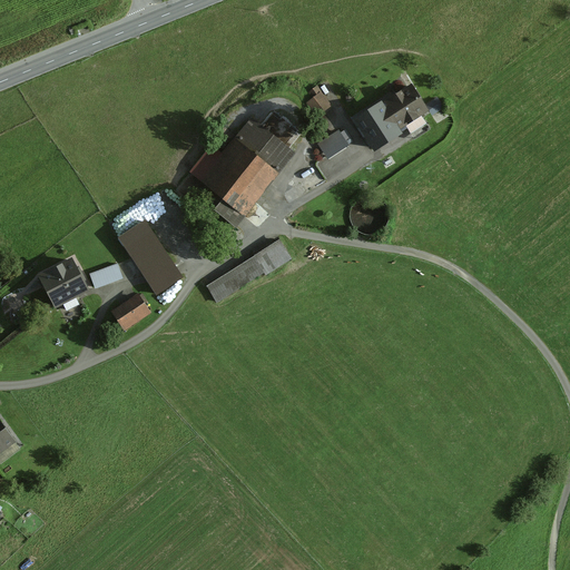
[(408,86),(352,120),(372,154),(402,135),(399,130),(425,114),(408,86)]
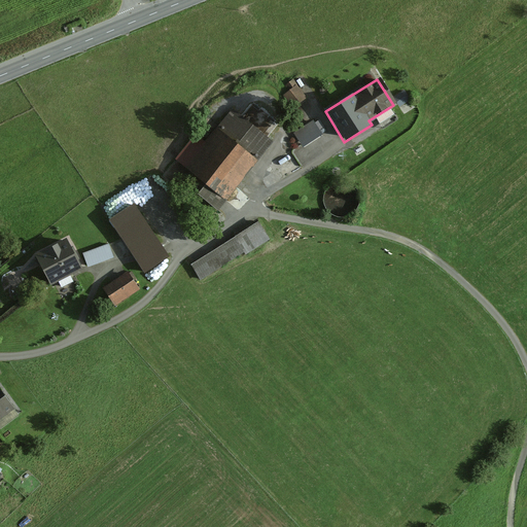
[(286,90),(293,104),(309,96),(302,81),(286,90)]
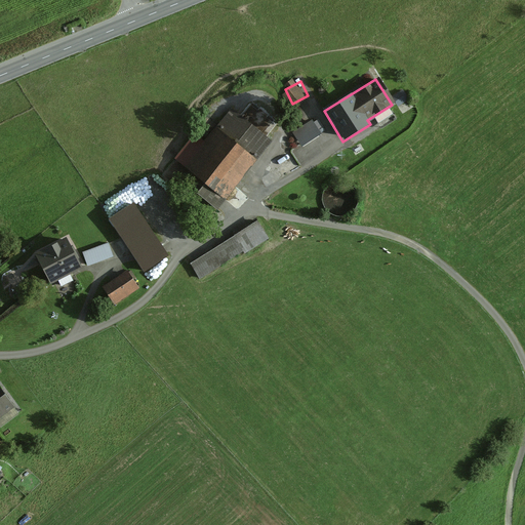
[(193,137),(173,161),(220,200),(270,142),(231,110),(202,145),(193,137)]
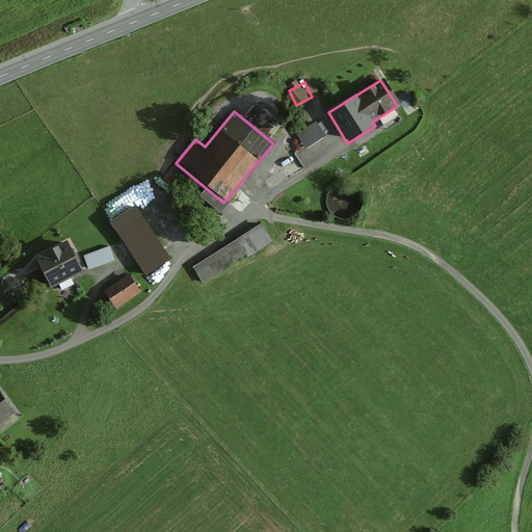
[(317,118),(296,133),(307,148),(327,133),(317,118)]
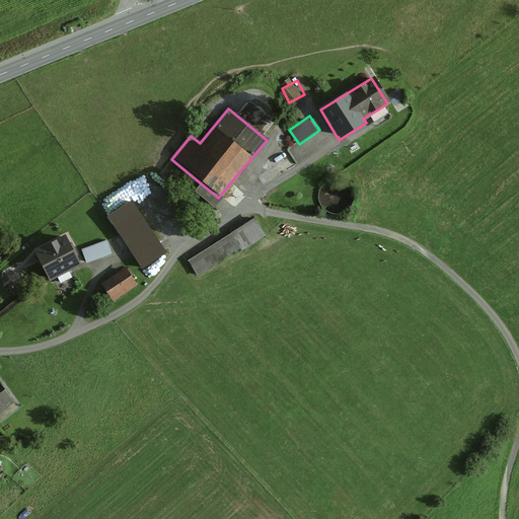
[(291,155),(297,165),(305,160),(299,150),(291,155)]
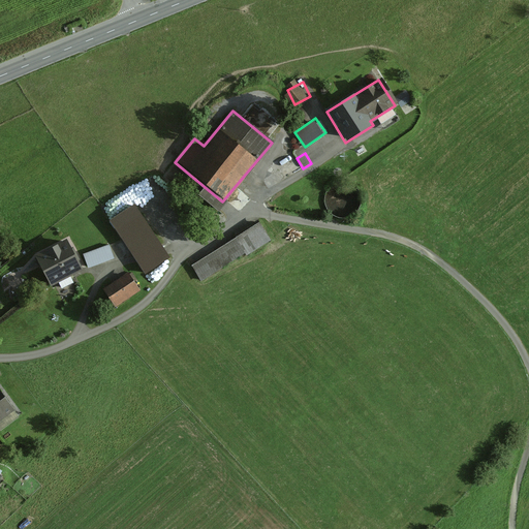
[(144,273),(169,257),(135,201),(110,217),(144,273)]
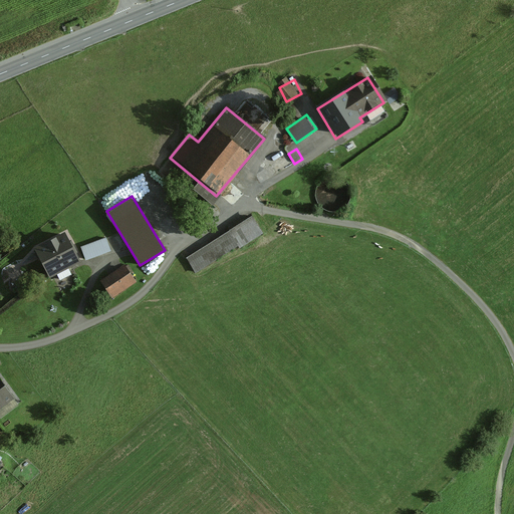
[(260,232),(250,217),(187,256),(197,271),(260,232)]
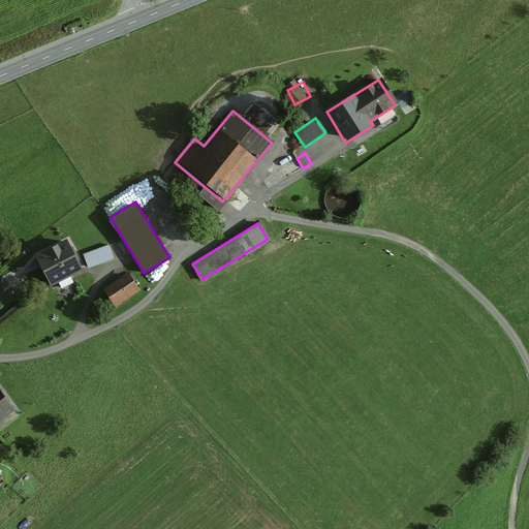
[(51,288),(83,272),(66,241),(34,257),(51,288)]
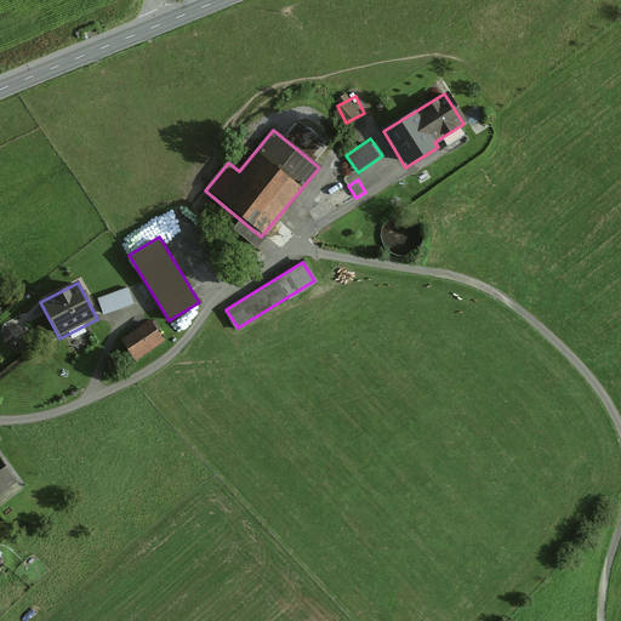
[(104,312),(135,301),(129,284),(98,295),(104,312)]
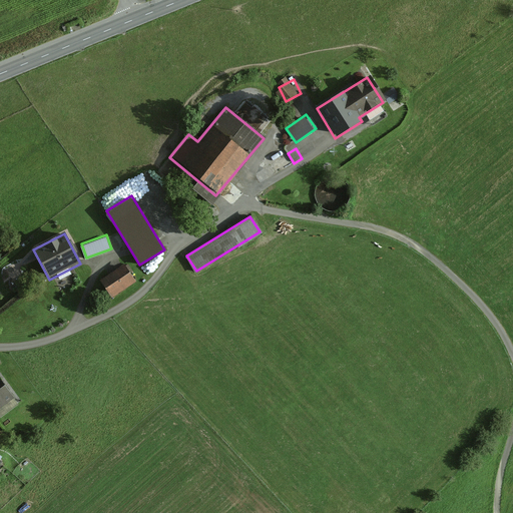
[(114,296),(137,281),(125,263),(102,278),(114,296)]
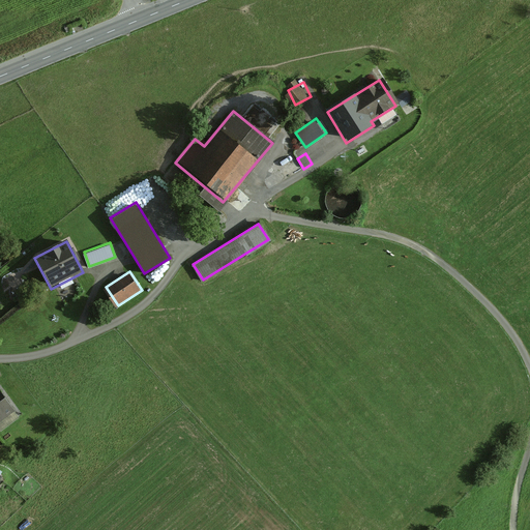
[(0,419),(16,409),(0,388),(0,419)]
